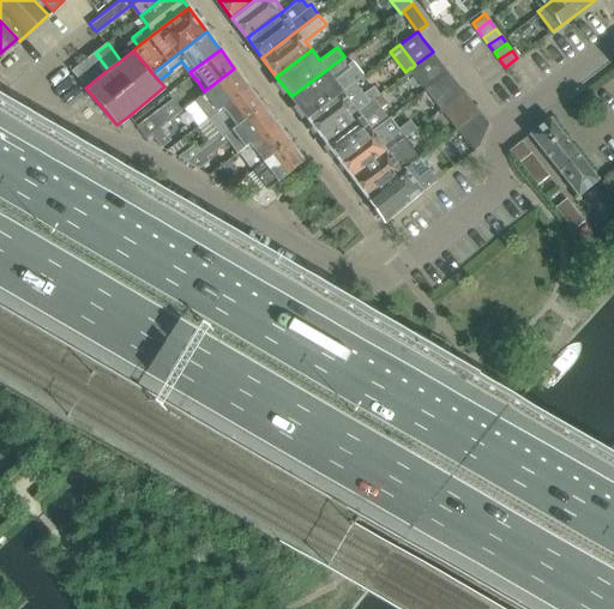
[(413,67),(411,68),(426,88),(426,89),(449,71),(447,70),(444,65),(433,52),(428,55),(415,65),(413,67)]
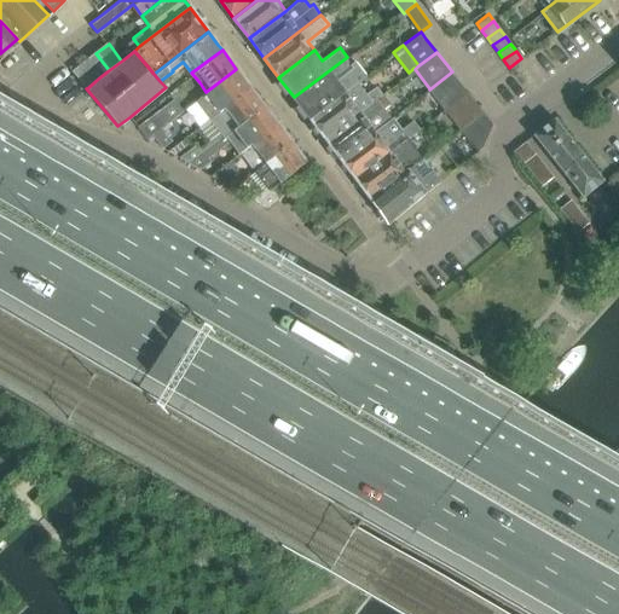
[(96,53),(85,63),(97,80),(98,79),(109,70),(96,53)]
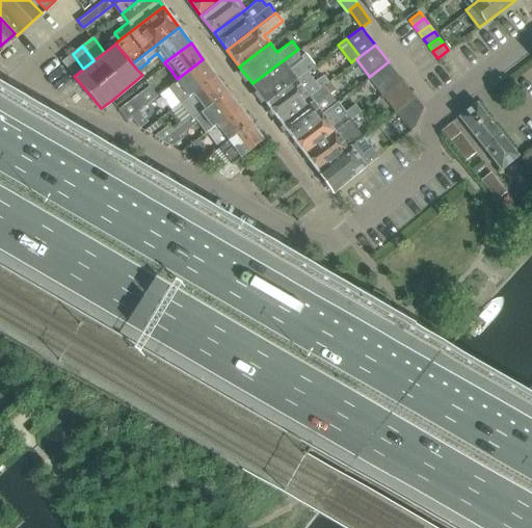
[(306,51),(301,54),(298,49),(253,83),(266,101),(306,71),(308,70),(315,63),(306,51)]
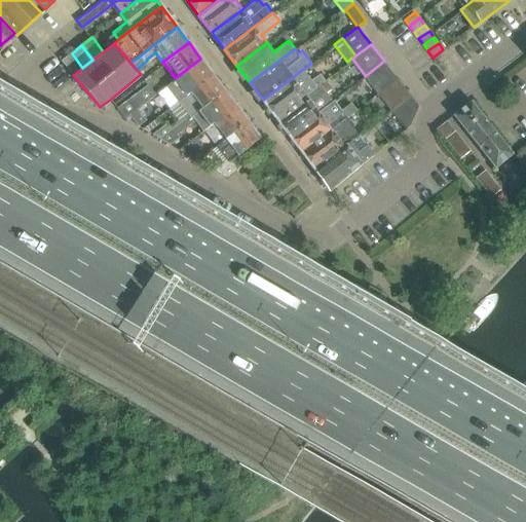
[(72,53),(62,61),(73,75),(74,75),(82,68),(72,53)]
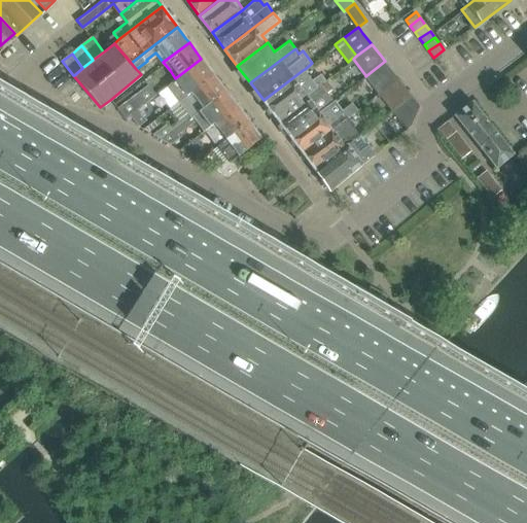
[(175,78),(159,91),(170,107),(178,101),(184,96),(213,74),(201,59),(179,75),(175,78)]
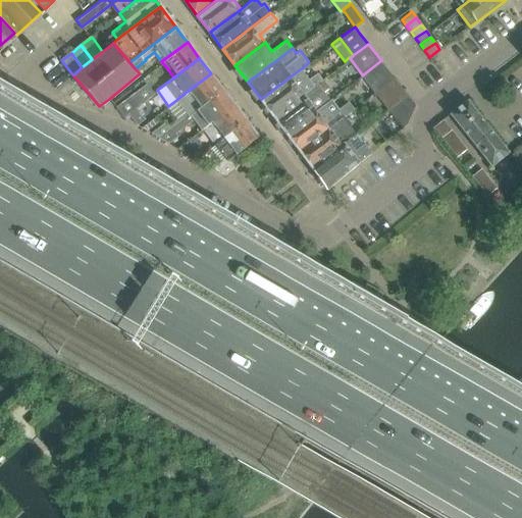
[(381,60),(362,75),(374,91),(394,75),(381,60)]
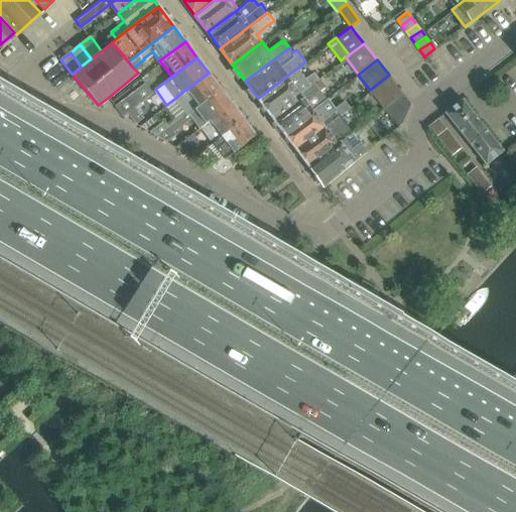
[(311,71),(304,76),(298,68),(296,69),(258,98),(270,115),(317,79),(311,71)]
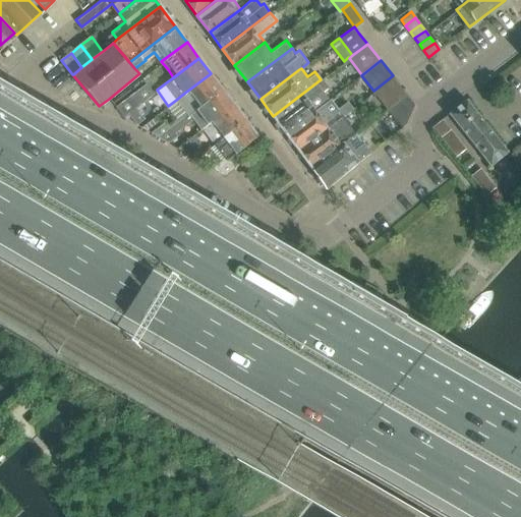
[(184,110),(168,122),(172,127),(189,114),(200,106),(223,89),(222,88),(211,73),(182,95),(176,100),(184,110)]
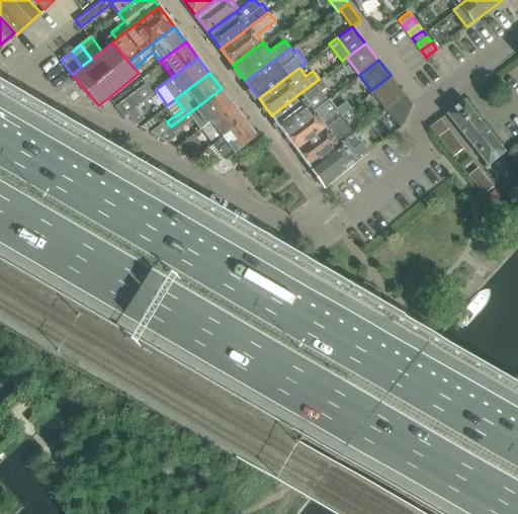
[(385,108),(405,94),(391,75),(371,90),(378,99),(385,108)]
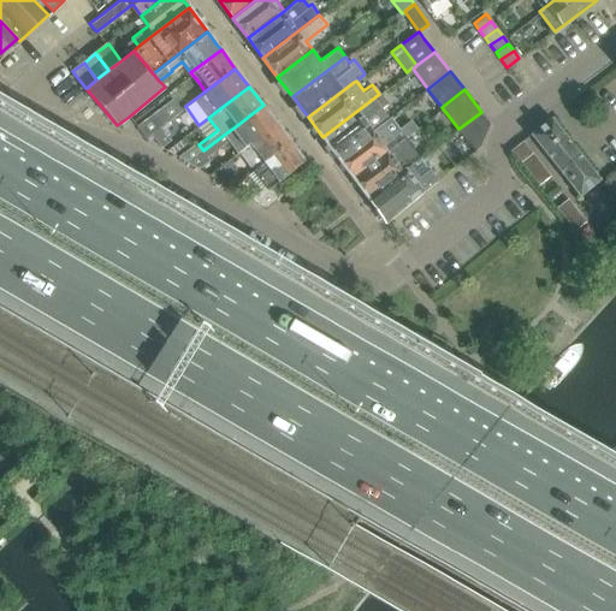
[(383,107),(390,102),(381,92),(379,94),(323,137),(337,156),(383,123),(391,117),(383,107)]
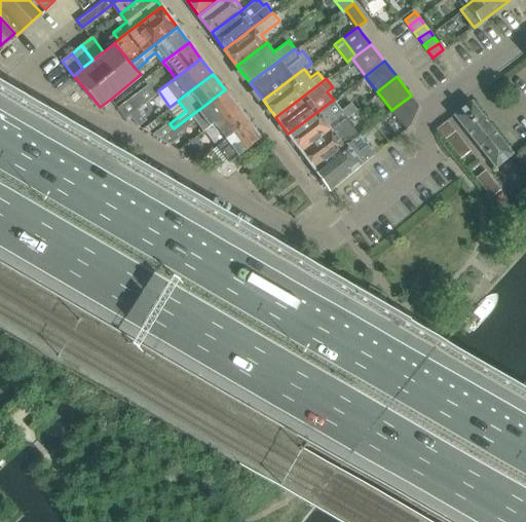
[(146,83),(116,106),(124,116),(128,113),(137,107),(148,99),(154,94),(146,83)]
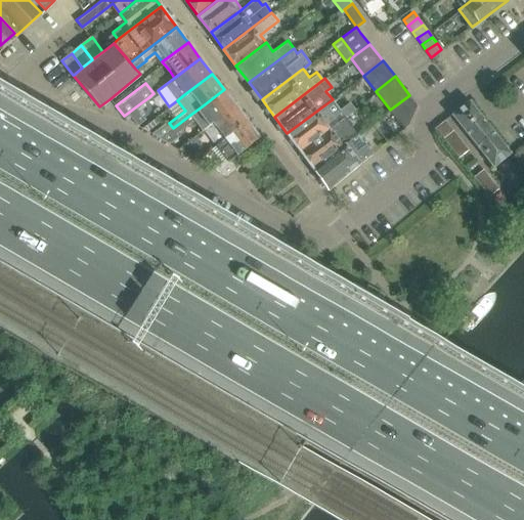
[(173,128),(161,137),(170,142),(179,135),(176,132),(194,119),(203,129),(204,128),(235,104),(224,89),(202,106),(190,115),(173,128)]
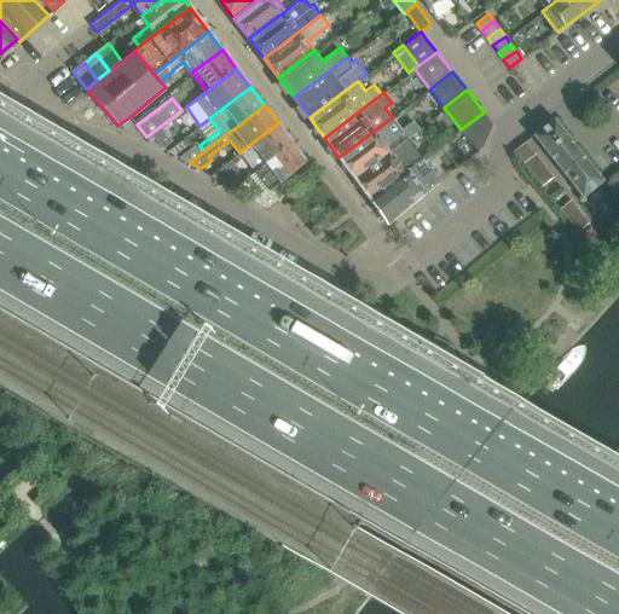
[(467,138),(490,120),(484,113),(461,129),(467,138)]
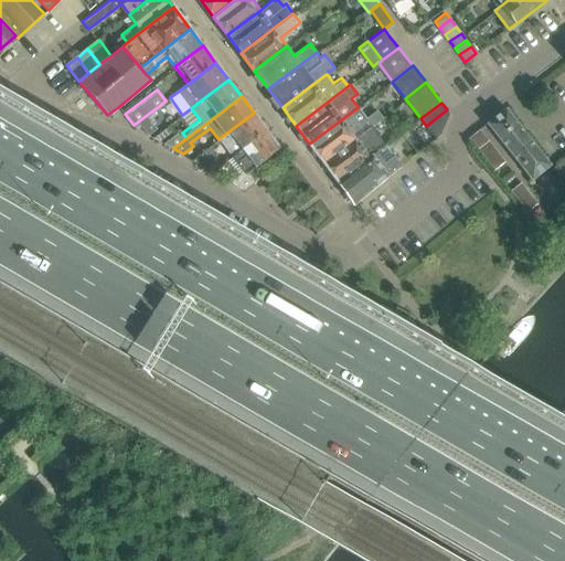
[(532,180),(552,165),(505,106),(486,122),(532,180)]
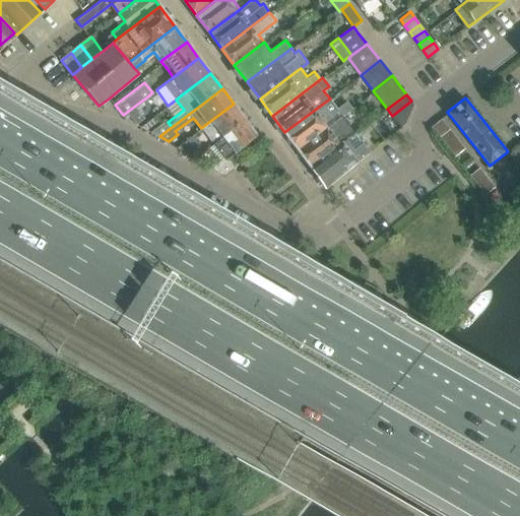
[(344,113),(352,107),(347,100),(329,113),(323,104),(284,132),(297,148),(341,115),(344,113)]
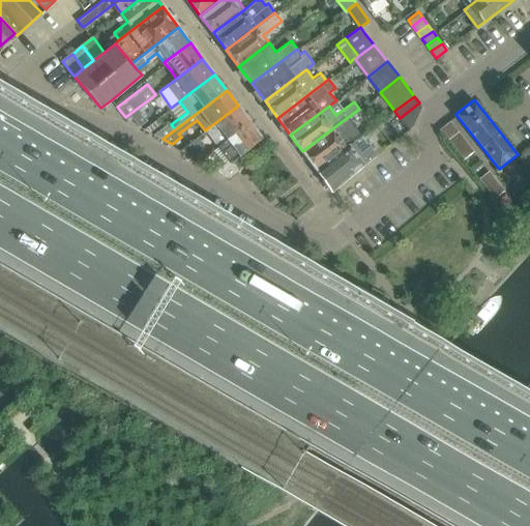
[(413,124),(421,105),(419,103),(400,118),(408,127),(413,124)]
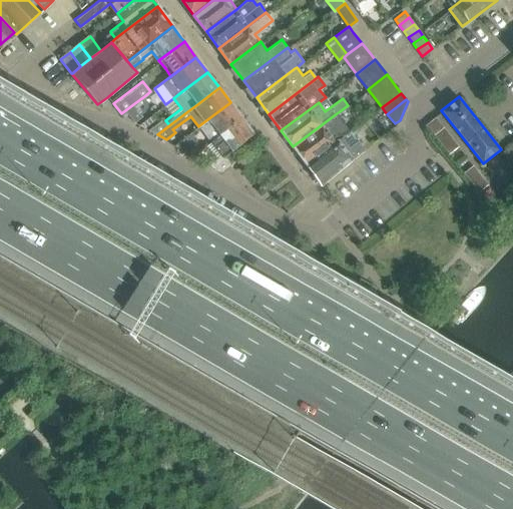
[(230,102),(199,125),(211,140),(212,142),(242,119),(230,102)]
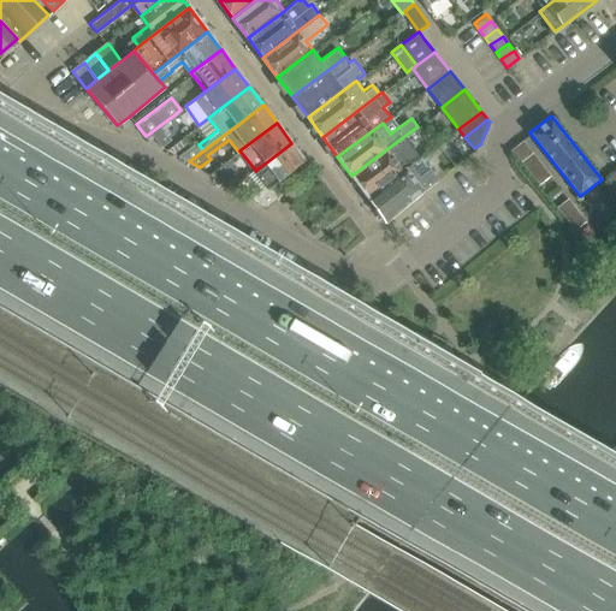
[(161,125),(154,130),(164,143),(172,136),(163,124),(161,125)]
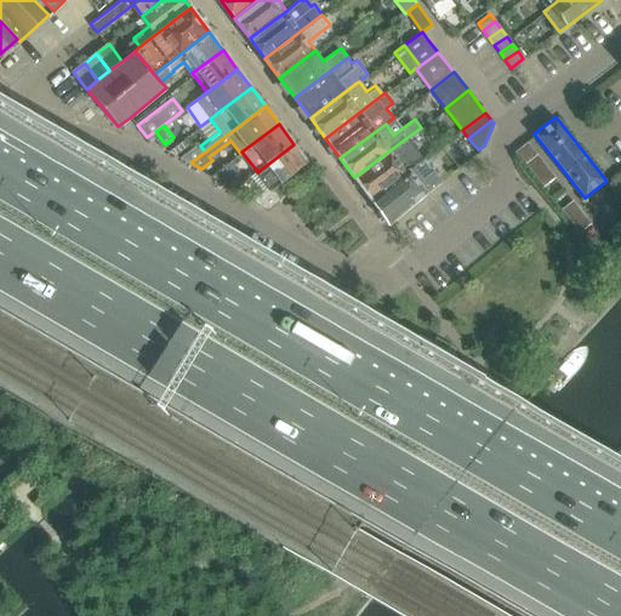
[(425,159),(425,158),(408,137),(354,177),(371,199),(425,159)]
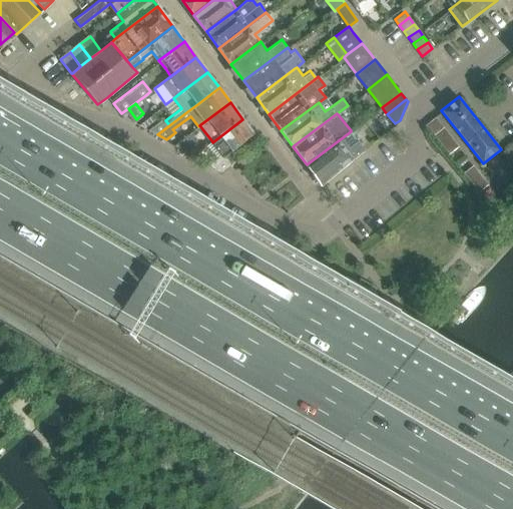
[(157,134),(169,125),(165,120),(163,117),(148,129),(157,134)]
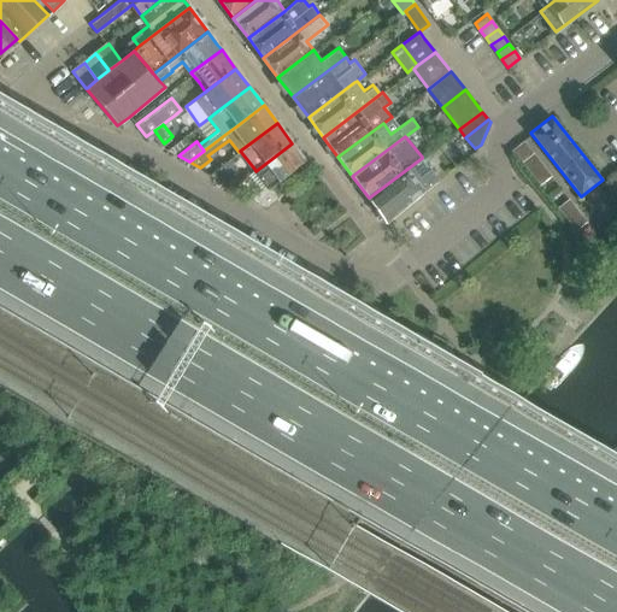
[(266,184),(251,196),(266,205),(280,195),(272,186),(305,160),(292,143),(256,171),(266,184)]
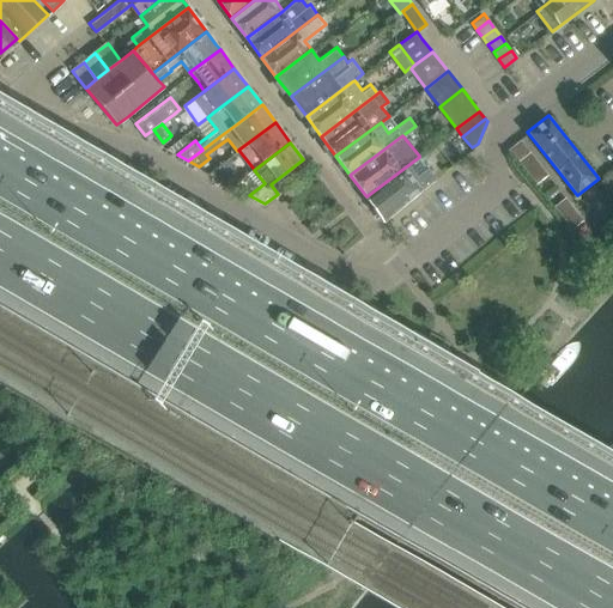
[(536,182),(548,174),(530,150),(519,159),(536,182)]
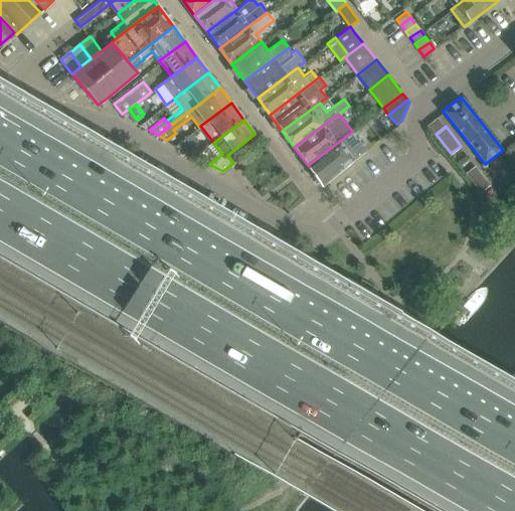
[(366,149),(359,140),(352,132),(308,165),(323,185),(366,149)]
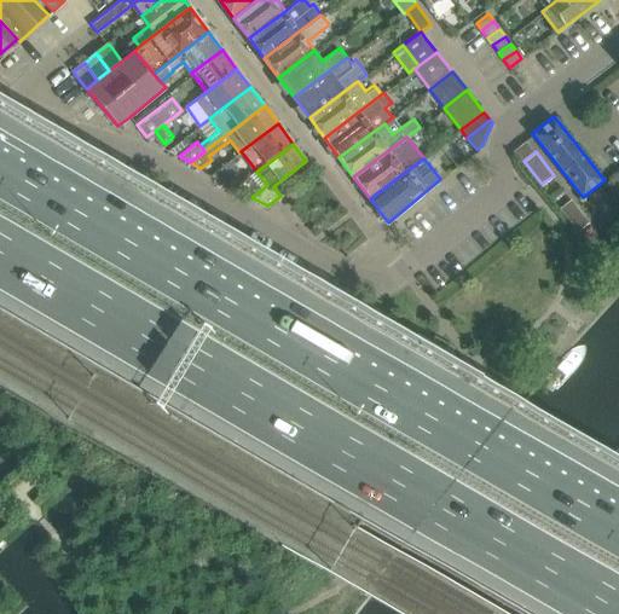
[(224,164),(212,174),(221,180),(236,168),(230,160),(224,164)]
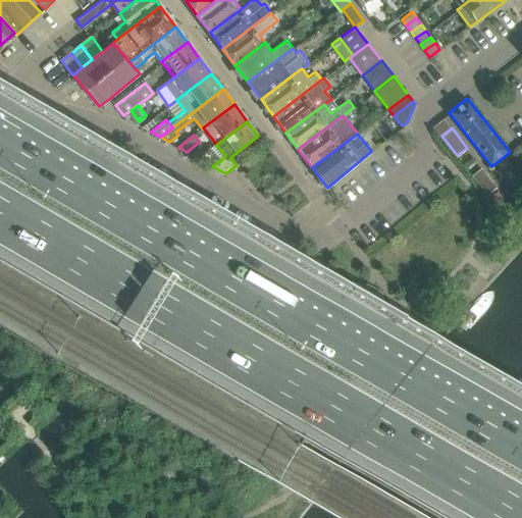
[(481,166),(472,174),(476,178),(485,171),(481,166)]
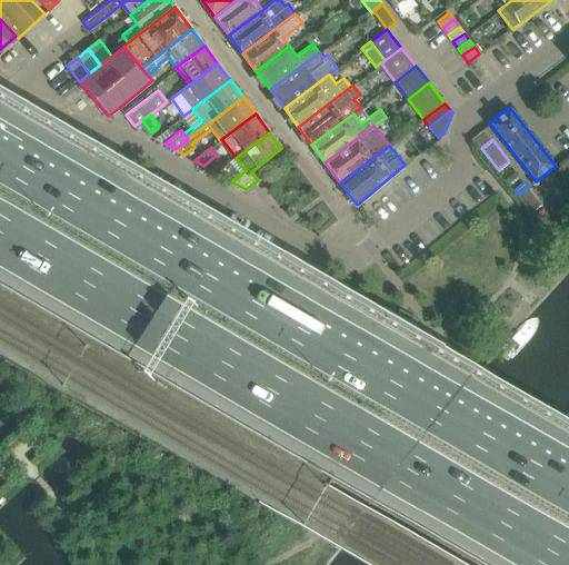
[(179,511),(173,517),(183,525),(189,517),(179,511)]
